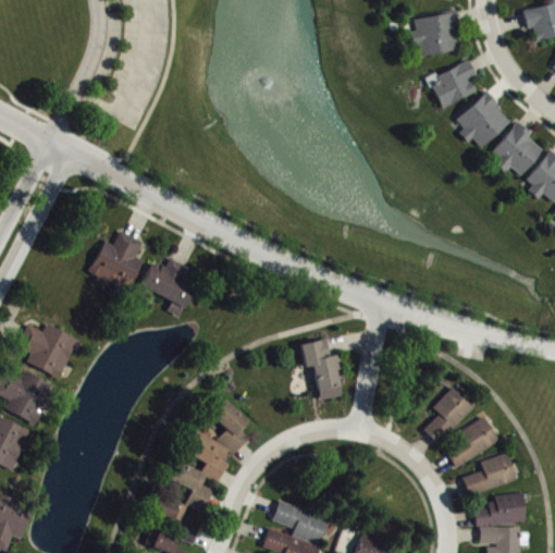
[(549,0),(550,3),(523,10),(531,41),(554,35),(554,0),(549,0)]
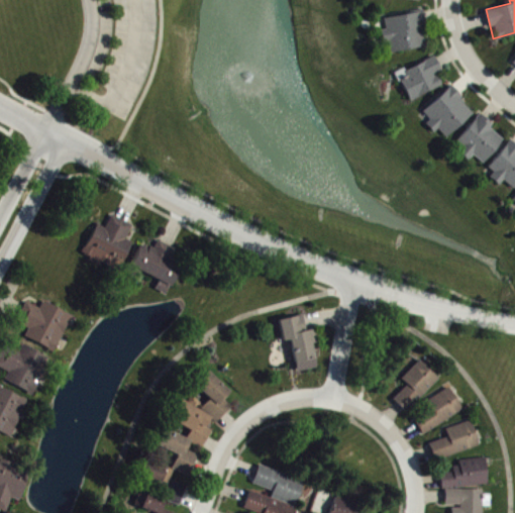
[(426,45),(421,11),(385,16),(387,28),(381,29),(383,41),(389,40),(390,52),(426,45)]
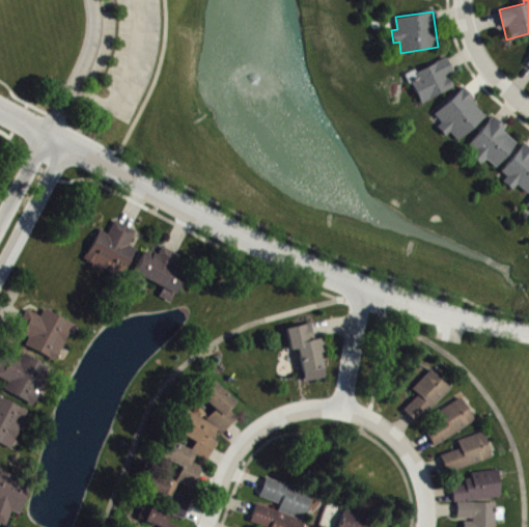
[(454,72),(447,57),(408,75),(420,103),(454,87),(448,74),(454,72)]
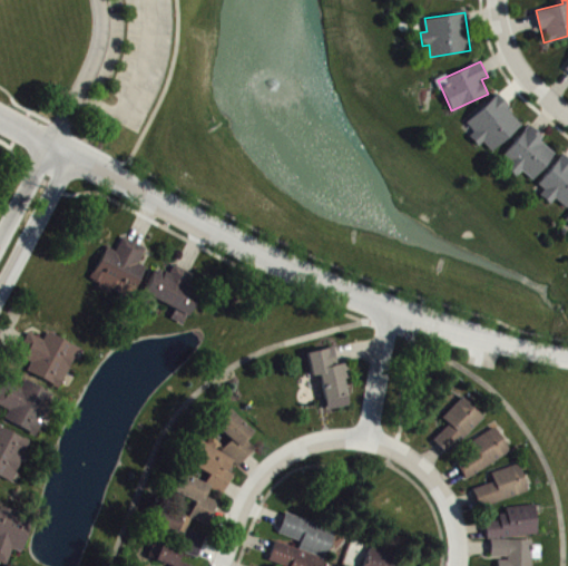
[(481,143),(483,140),(492,150),(524,123),(497,94),(464,124),(481,143)]
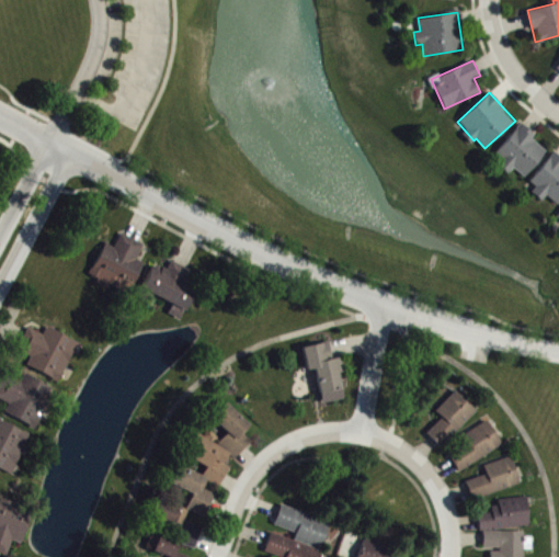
[(526,177),(546,149),(532,138),(535,134),(520,122),(491,159),(510,172),(513,168),(526,177)]
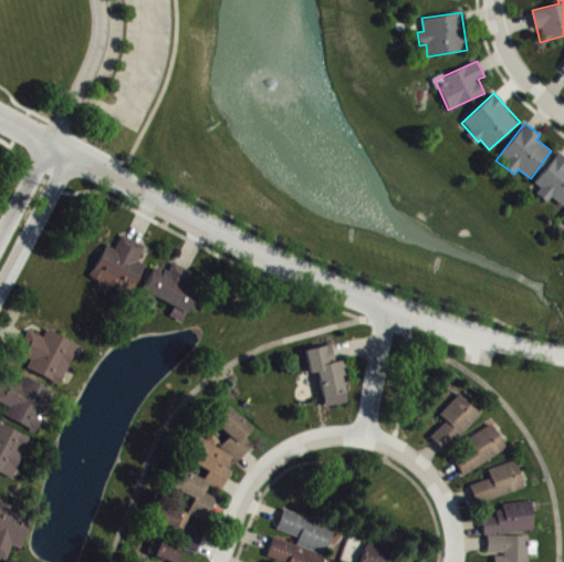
[(563,156),(560,153),(531,189),(547,203),(552,197),(563,206),(563,156)]
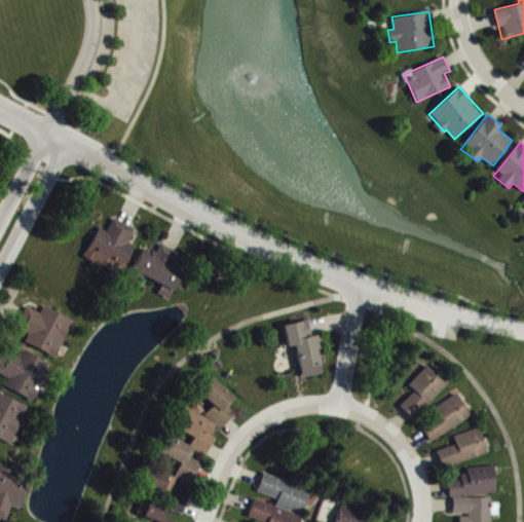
[(99,226),(84,259),(121,275),(135,245),(128,243),(135,227),(113,218),(108,230),(99,226)]
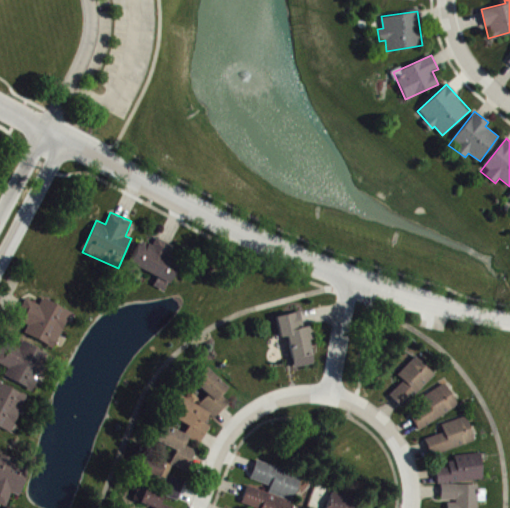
[(173,245),(157,237),(152,246),(138,239),(127,263),(157,278),(154,285),(165,291),(179,260),(169,255),(173,245)]
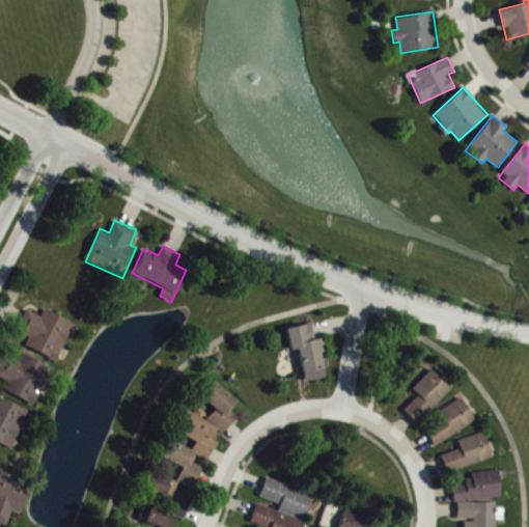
[(25,345),(56,360),(74,323),(45,308),(42,315),(27,308),(17,331),(29,337),(25,345)]
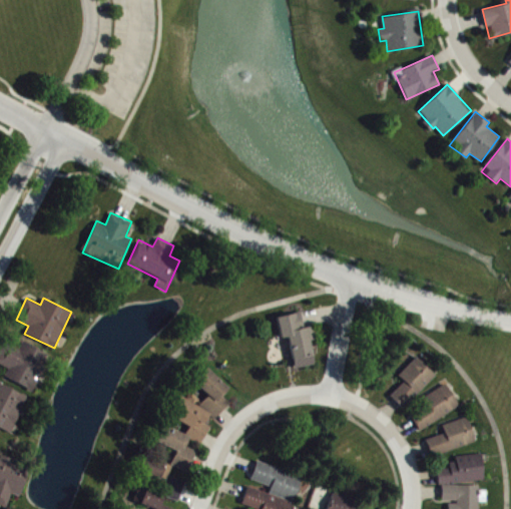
[(277,317),(281,338),(288,337),(294,368),(314,364),(309,340),(315,339),(312,326),(304,327),(301,312),(277,317)]
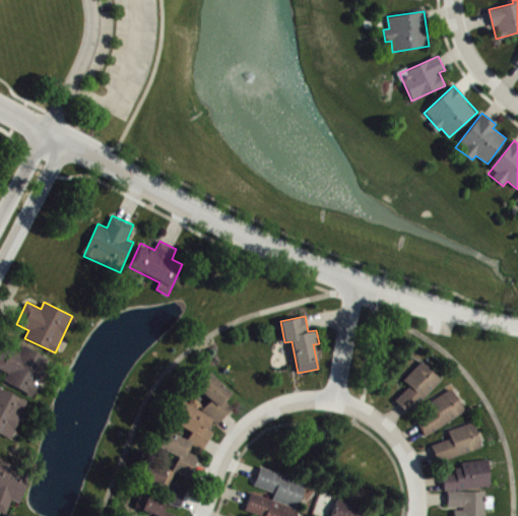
[(52,361),(22,345),(17,355),(7,348),(0,361),(0,369),(8,374),(4,381),(33,396),(52,361)]
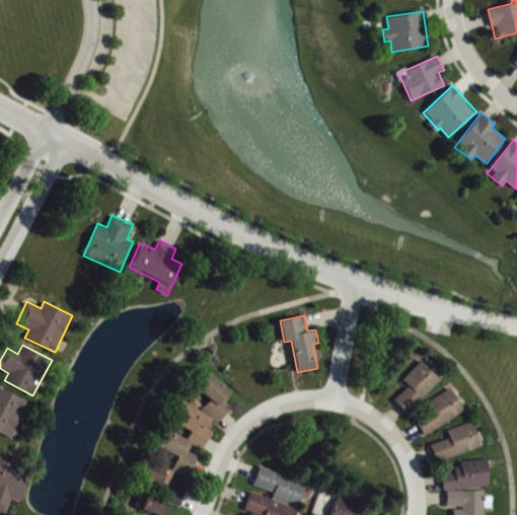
[(408,413),(440,378),(421,360),(402,379),(409,385),(394,400),(408,413)]
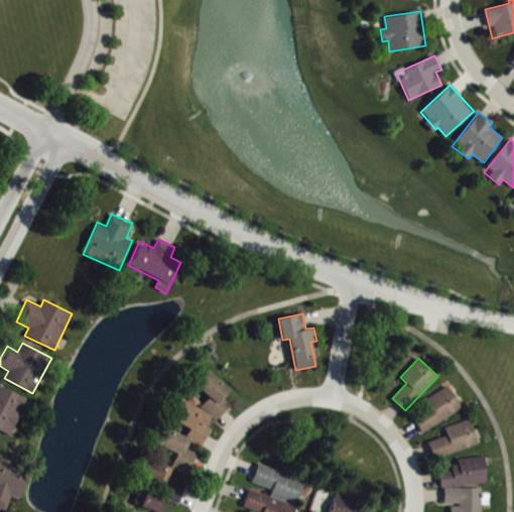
[(230,390),(207,369),(195,383),(210,397),(203,404),(218,418),(231,404),(223,397),(230,390)]
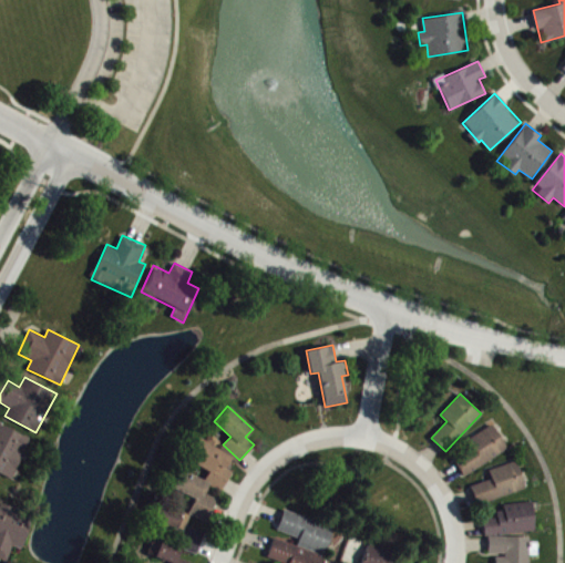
[(0,473),(10,479),(30,438),(0,422),(0,473)]
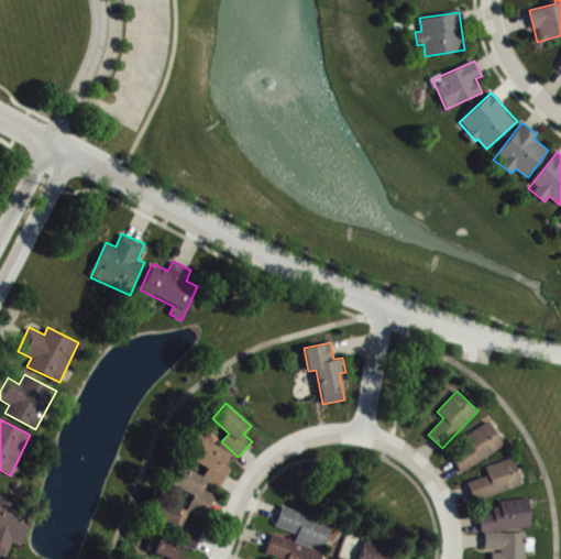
[(504,446),(491,424),(447,450),(460,472),(504,446)]
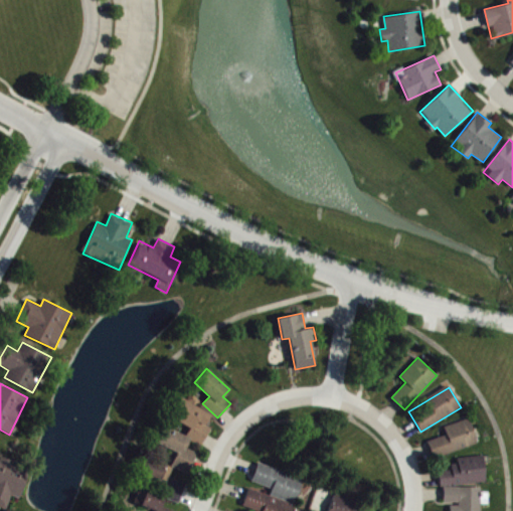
[(210,411),(177,398),(170,418),(190,427),(185,439),(202,446),(210,427),(205,424),(210,411)]
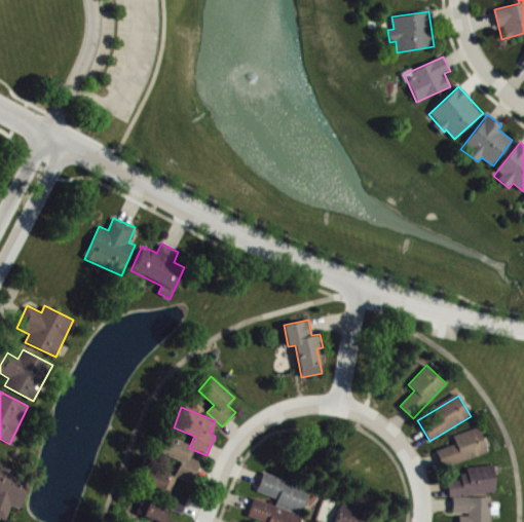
[(437,450),(442,468),(487,452),(479,426),(452,436),(455,444),(437,450)]
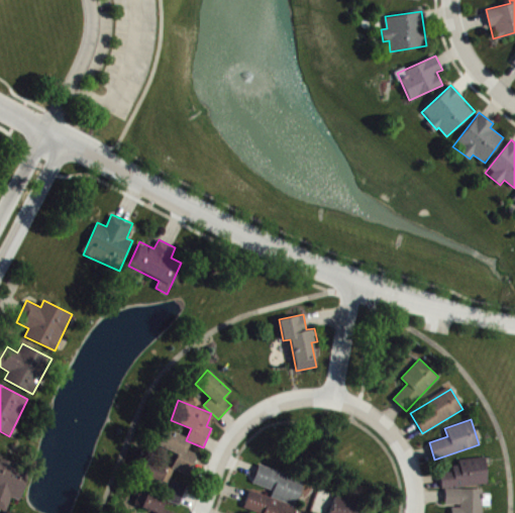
[(178,453),(172,468),(188,475),(197,453),(186,449),(190,439),(164,428),(157,444),(178,453)]
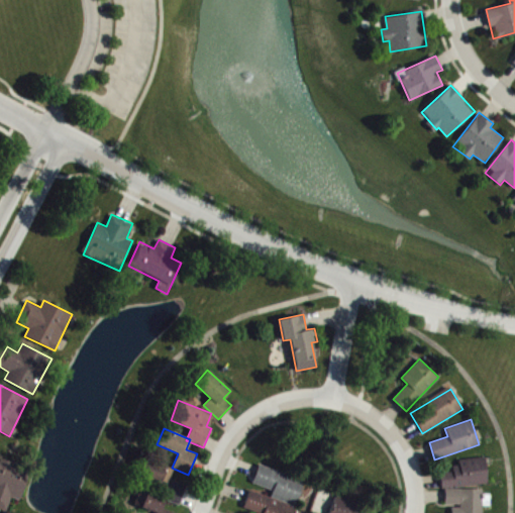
[(488,483),(485,456),(459,459),(460,469),(440,471),(442,488),(488,483)]
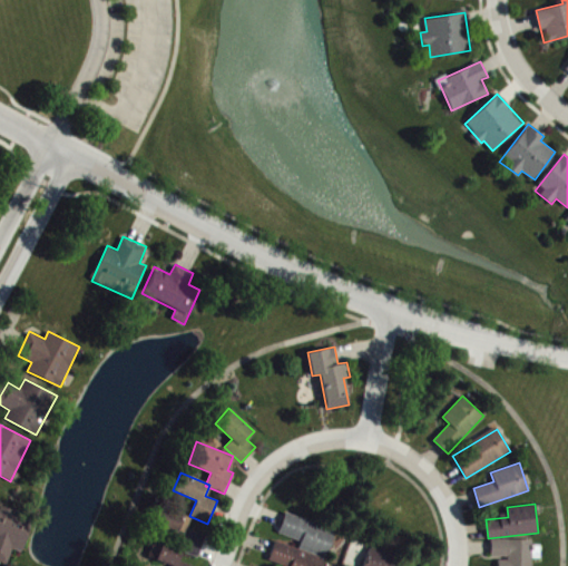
[(22,552),(33,517),(0,506),(0,560),(8,563),(13,548),(22,552)]
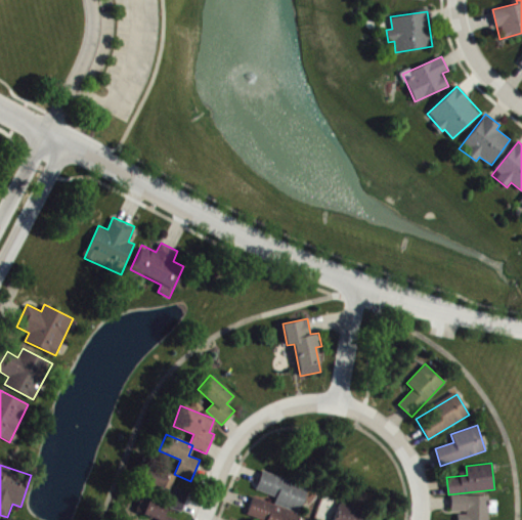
[(176,475),(147,465),(141,484),(170,493),(176,475)]
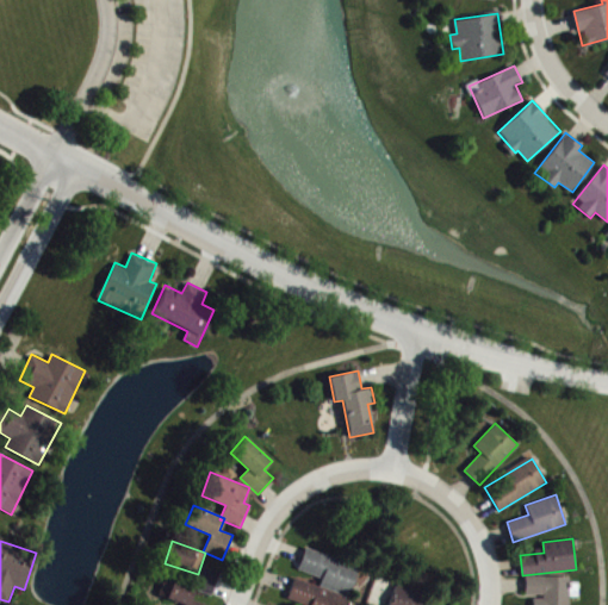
[(293,578),(287,598),(309,604),(345,604),(358,565),(305,548),(298,571),(322,578),(320,586),(293,578)]
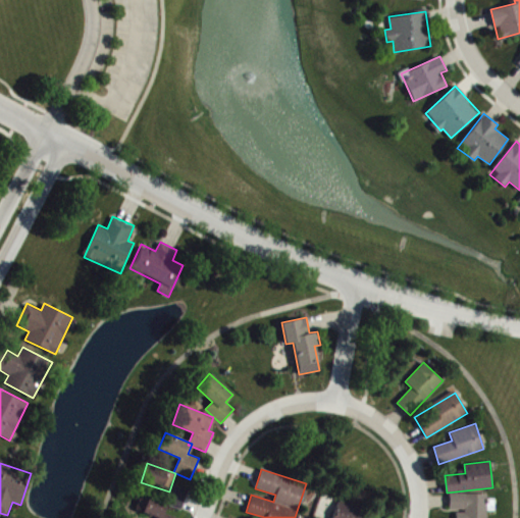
[(166,505),(182,509),(188,488),(172,484),(166,505)]
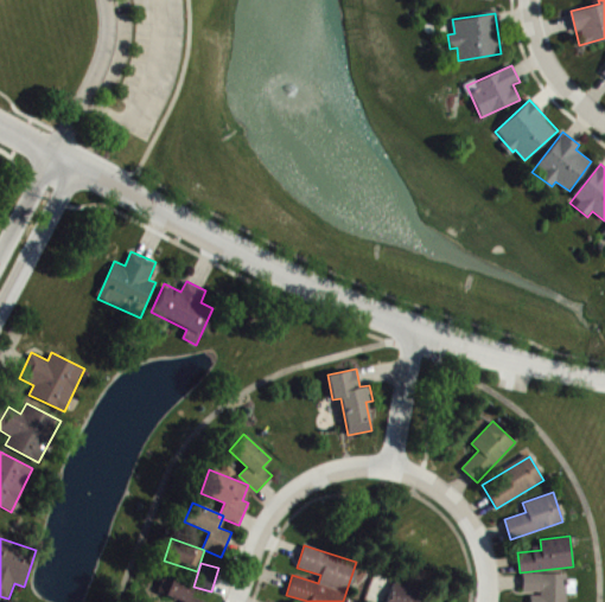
[(566,601),(567,593),(575,593),(575,575),(523,574),(523,593),(530,593),(529,601),(566,601)]
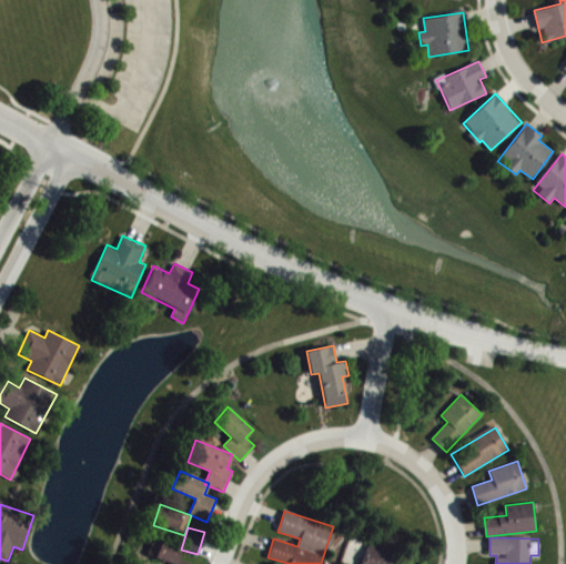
[(193,563),(177,557),(180,549),(153,540),(148,555),(171,563),(193,563)]
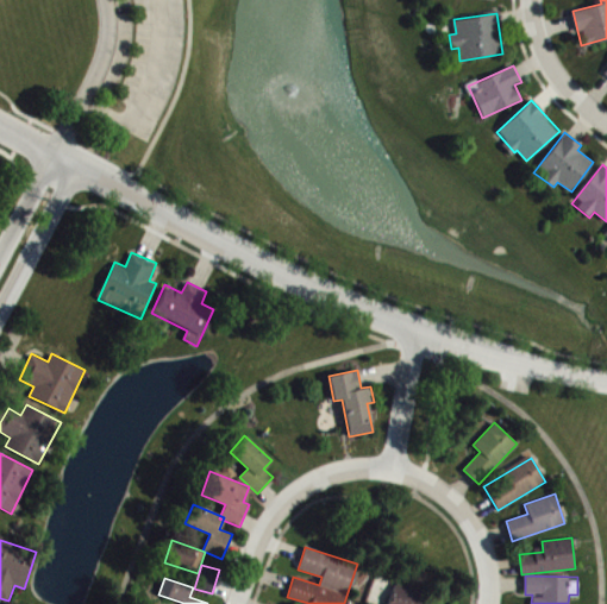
[(387,603),(449,603),(450,603),(393,586),(387,603)]
